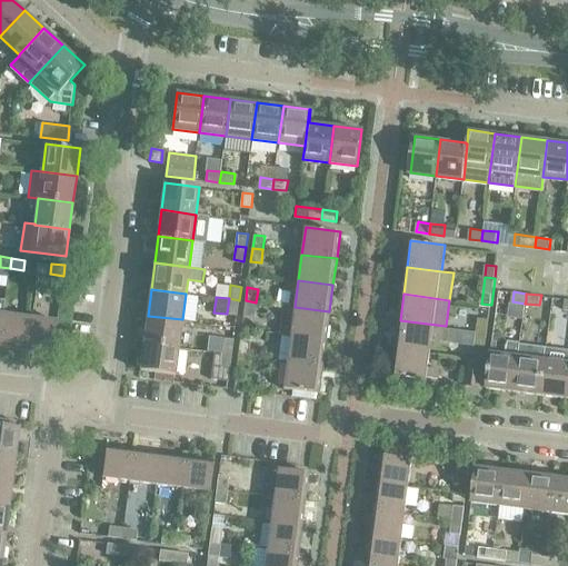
[(237,314),(239,300),(229,298),(227,313),(237,314)]
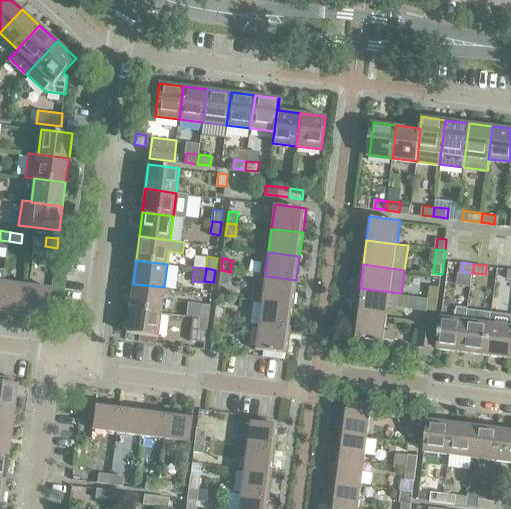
[(228,284),(230,272),(221,270),(219,283),(228,284)]
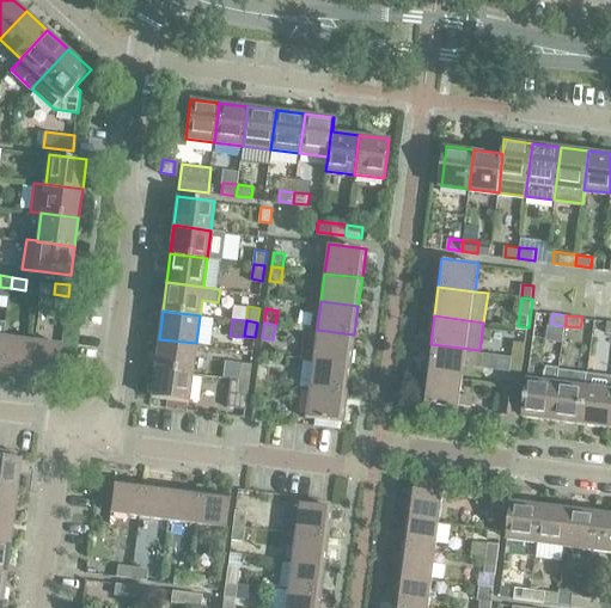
[(350,363),(354,335),(317,330),(313,358),(350,363)]
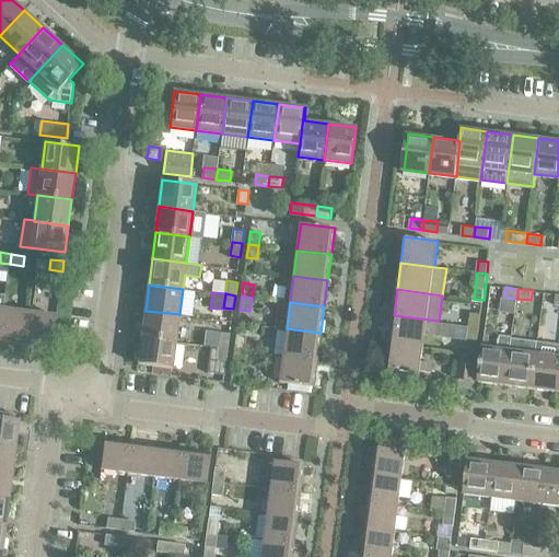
[(31,312),(4,308),(0,338),(26,341),(31,312)]
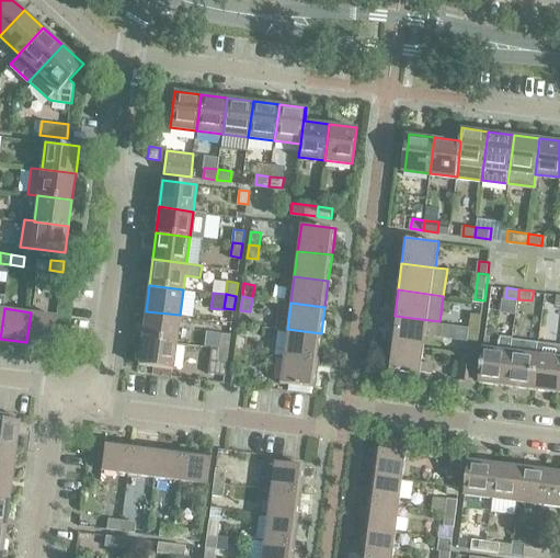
[(176,341),(180,315),(146,311),(143,337),(176,341)]
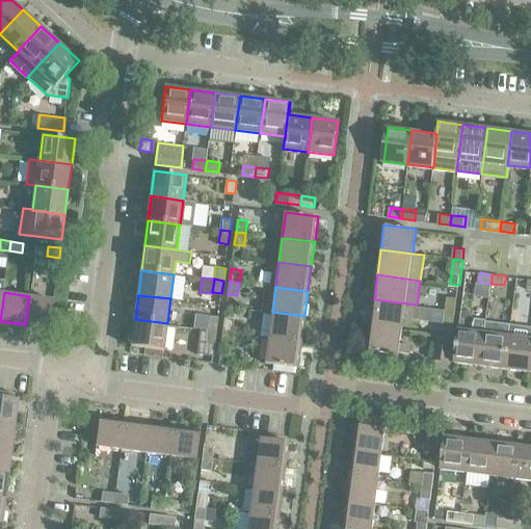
[(54,299),(29,296),(25,324),(50,327),(54,299)]
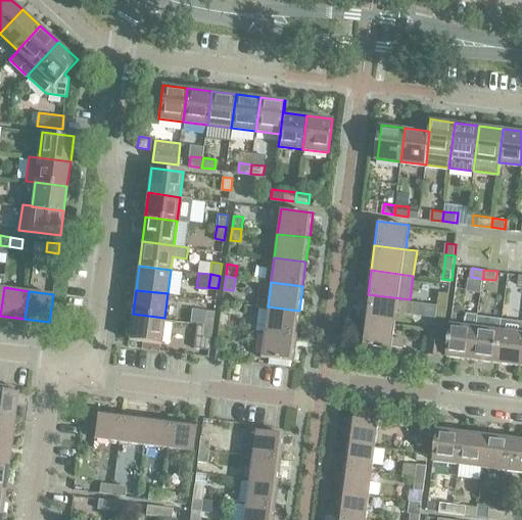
[(440,291),(439,303),(448,304),(449,292),(440,291)]
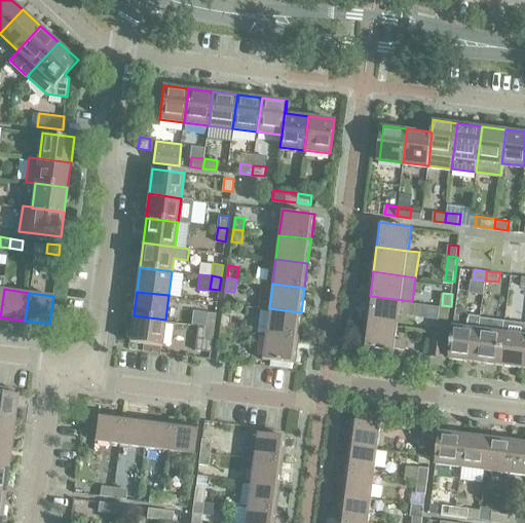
[(411,313),(412,301),(370,296),(367,321),(399,325),(400,312),(411,313)]
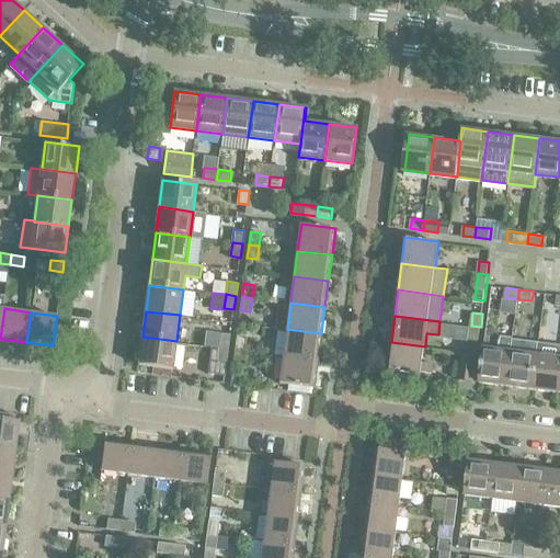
[(479,341),(481,327),(471,326),(469,340),(479,341)]
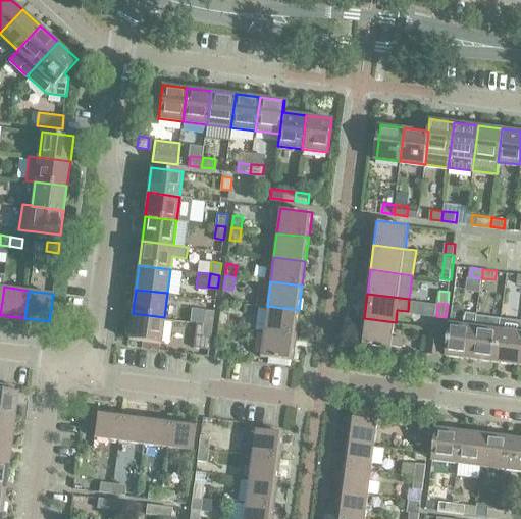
[(257,329),(264,330),(296,334),(299,310),(267,306),(260,305),(257,329)]
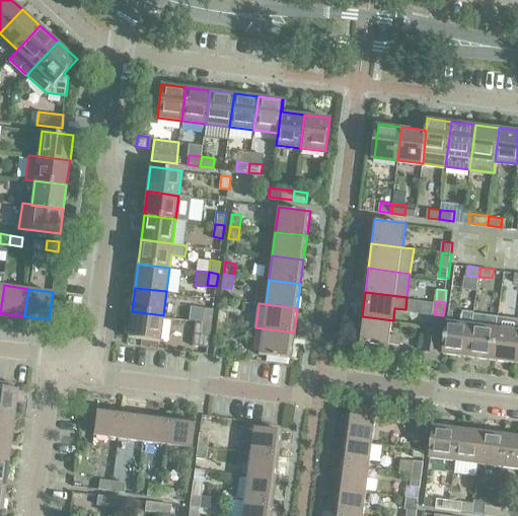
[(196,319),(212,321),(213,308),(204,307),(203,319),(196,319)]
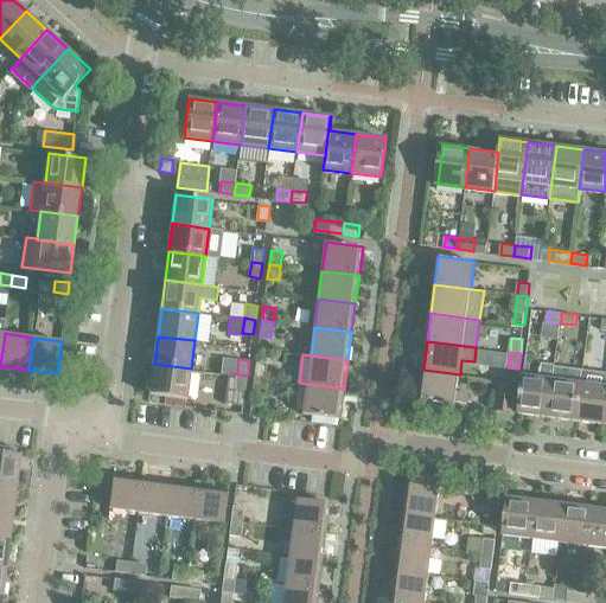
[(257,361),(255,377),(266,378),(268,363),(257,361)]
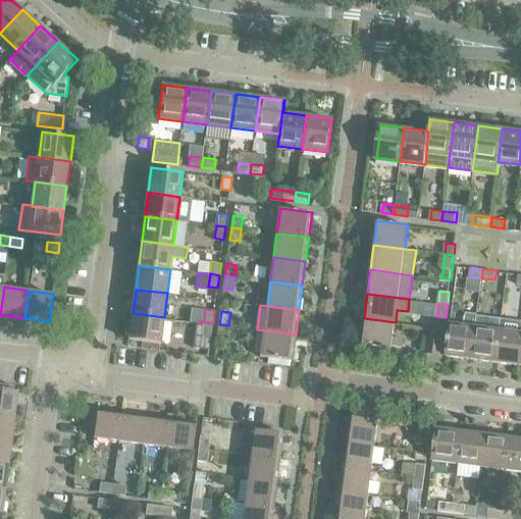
[(164,317),(133,313),(129,339),(161,343),(164,317)]
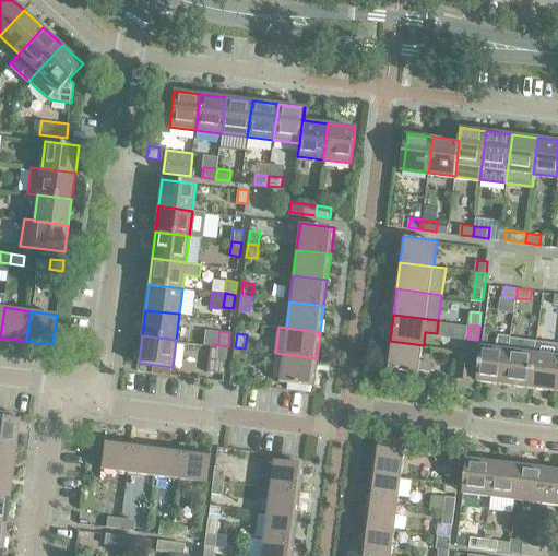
[(479,380),(506,383),(511,339),(511,338),(500,335),(499,349),(484,346),(479,380)]
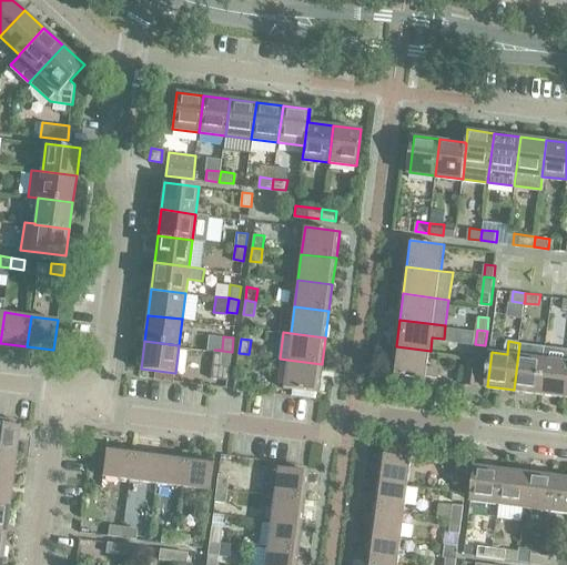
[(545,347),(519,344),(514,390),(539,393),(545,347)]
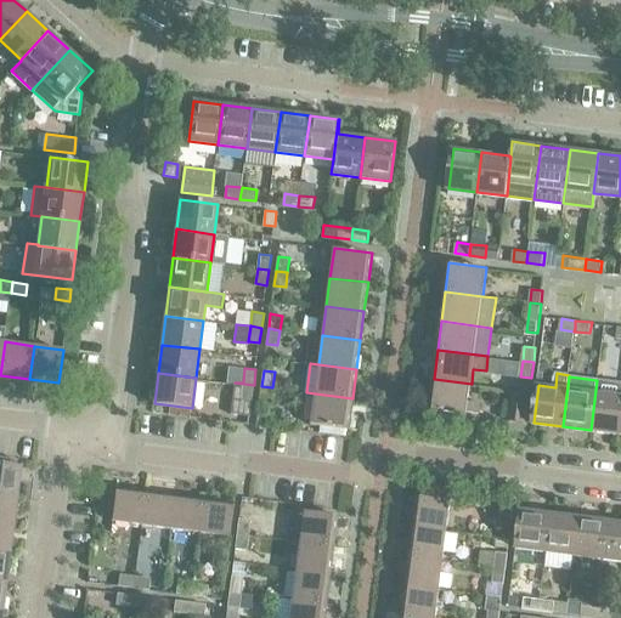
[(620,434),(620,380),(597,378),(591,430),(620,434)]
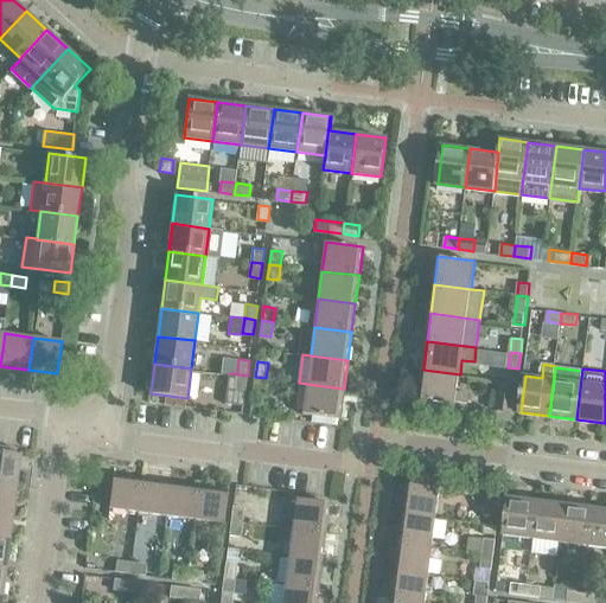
[(458,390),(460,374),(423,370),(420,399),(450,403),(448,409),(467,411),(470,392),(458,390)]
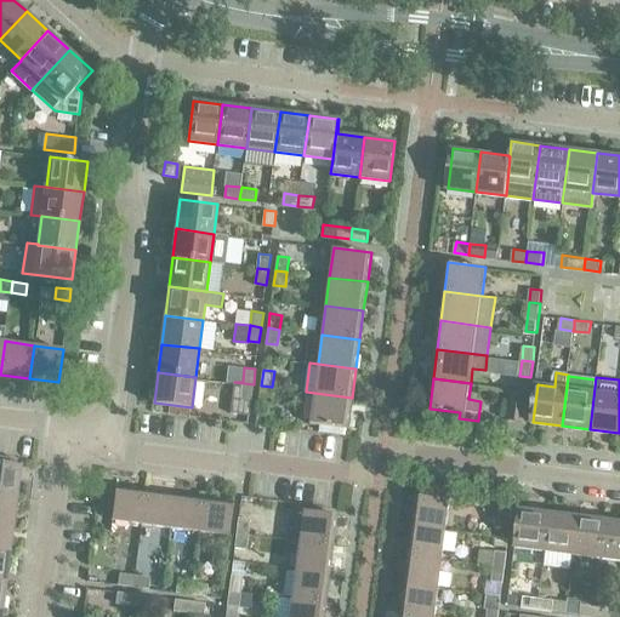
[(250,413),(254,384),(234,382),(231,411),(250,413)]
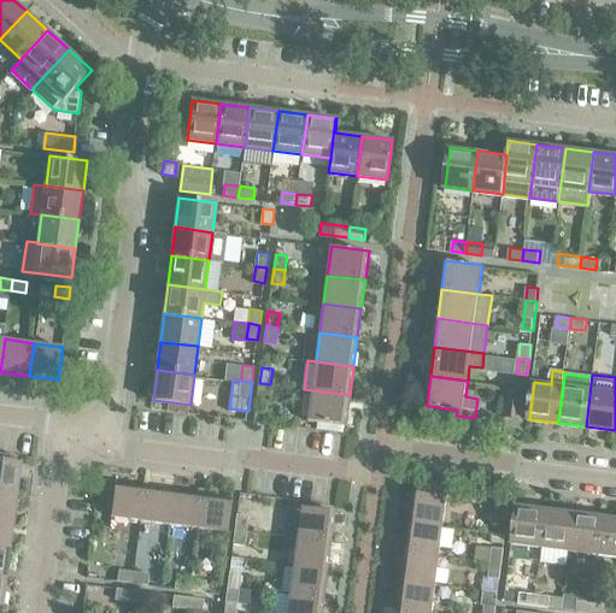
[(268,399),(270,384),(259,383),(257,398),(268,399)]
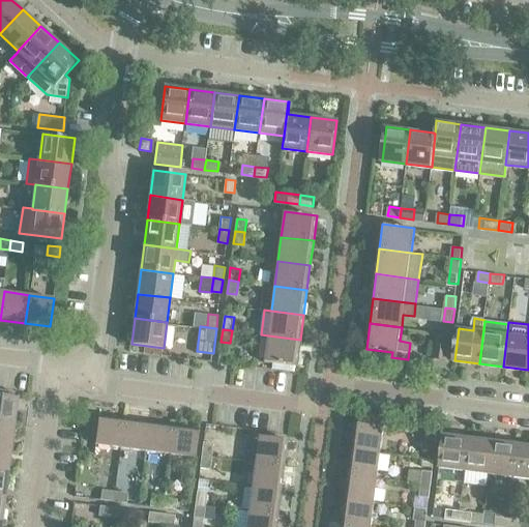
[(435,357),(447,359),(451,333),(438,332),(435,357)]
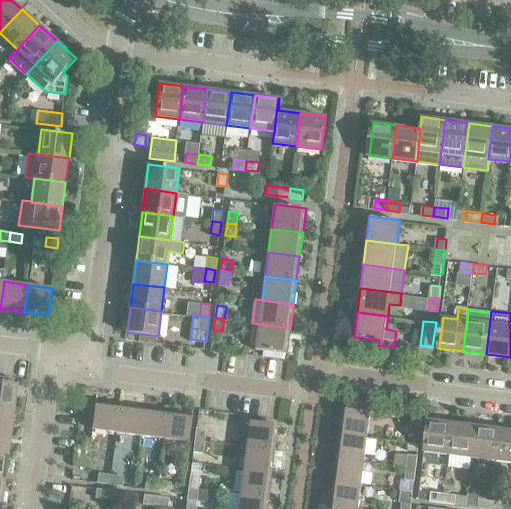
[(287,352),(290,328),(259,324),(256,348),(287,352)]
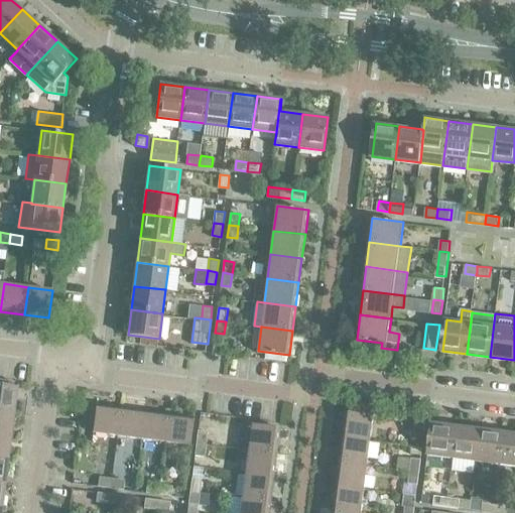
[(0,408),(15,411),(18,387),(14,386),(14,381),(0,378),(0,408)]
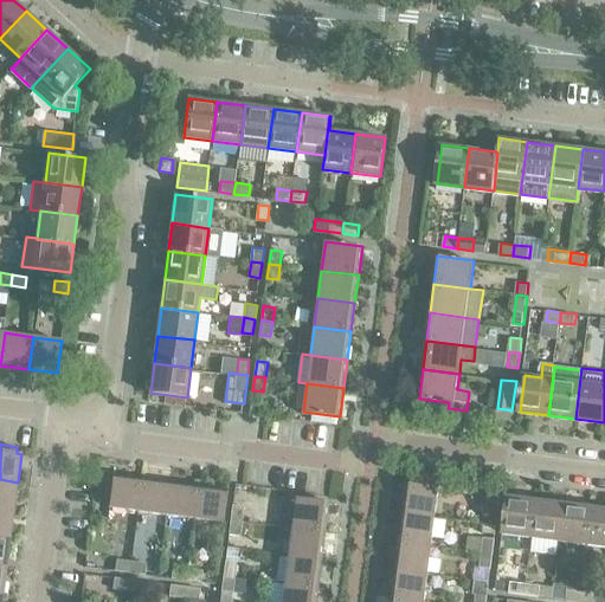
[(143,478),(114,473),(110,506),(140,510),(143,478)]
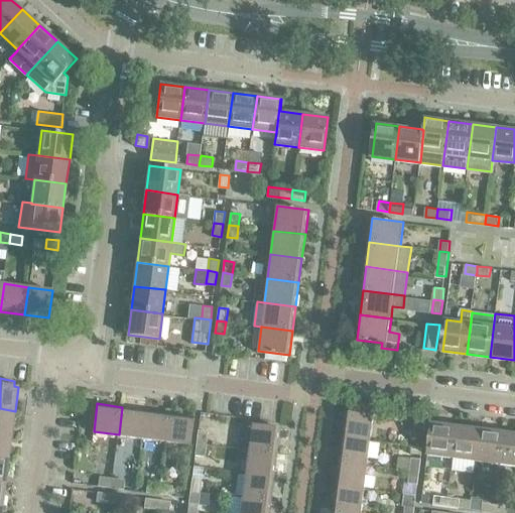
[(119,434),(143,437),(146,410),(122,407),(119,434)]
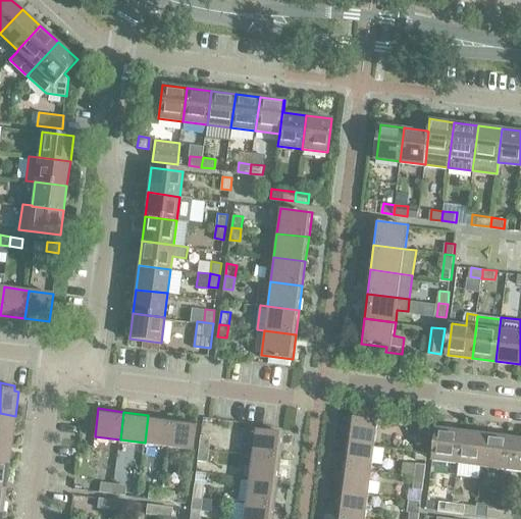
[(0,413),(0,437),(12,439),(15,416),(0,413)]
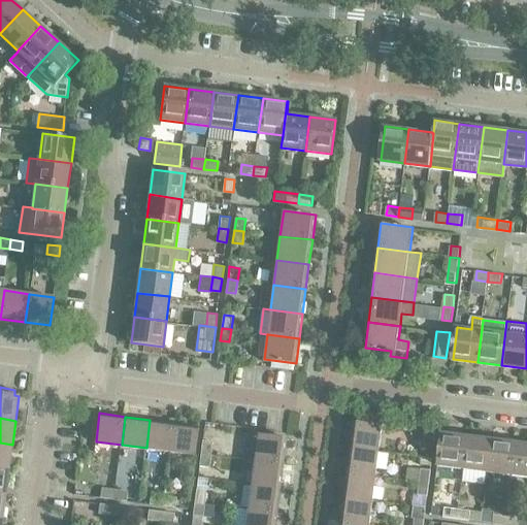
[(146,448),(171,451),(174,423),(150,420),(146,448)]
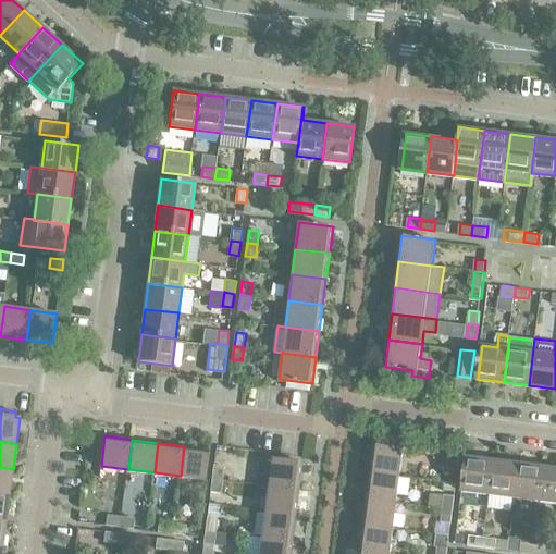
[(374,444),(371,471),(402,475),(405,448),(374,444)]
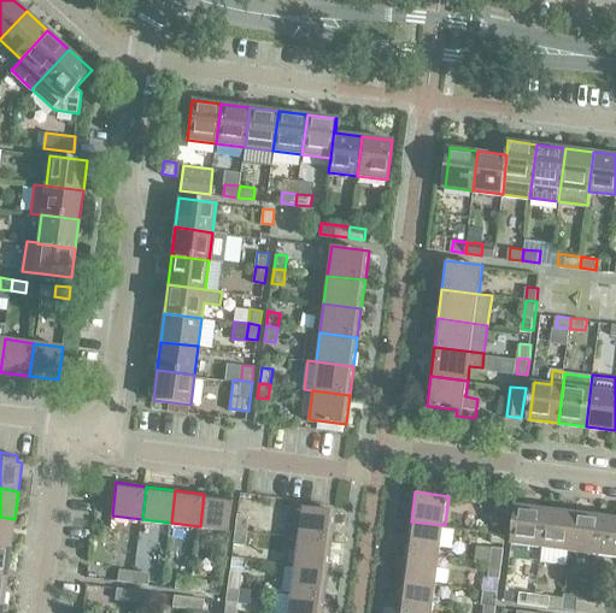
[(233,497),(204,494),(200,526),(228,530),(233,497)]
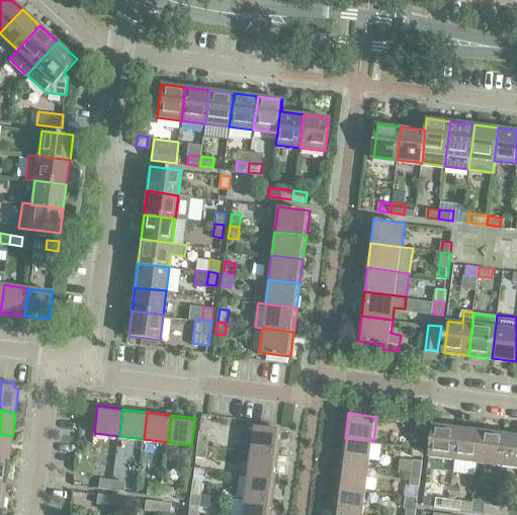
[(419,422),(418,435),(427,436),(428,424),(419,422)]
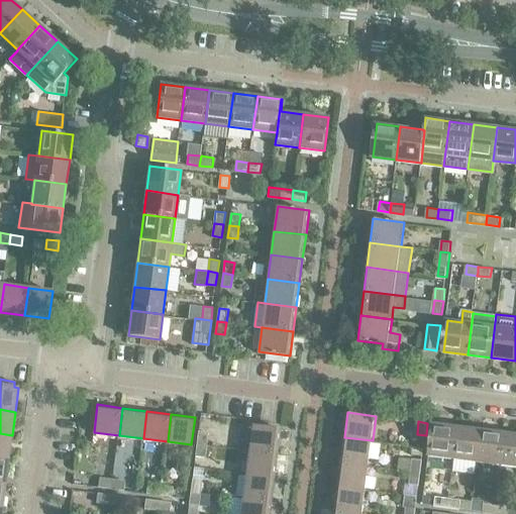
[(429,454),(454,458),(458,426),(433,423),(429,454)]
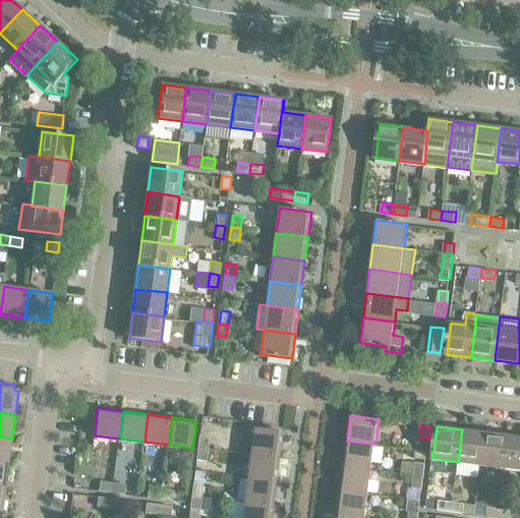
[(254,428),(251,453),(280,456),(283,432),(254,428)]
